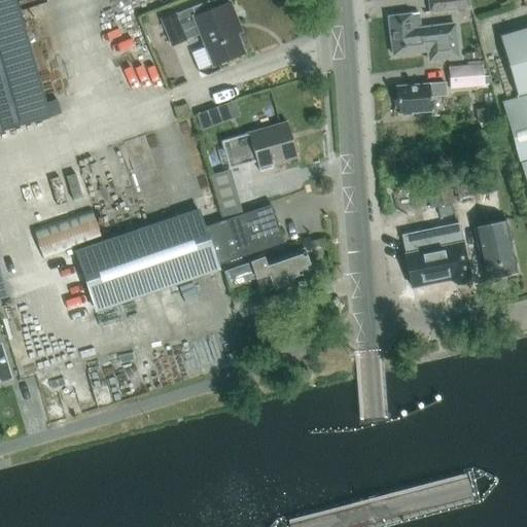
[(0,0),(0,132),(50,117),(49,116),(61,113),(57,100),(46,103),(14,0),(0,0)]
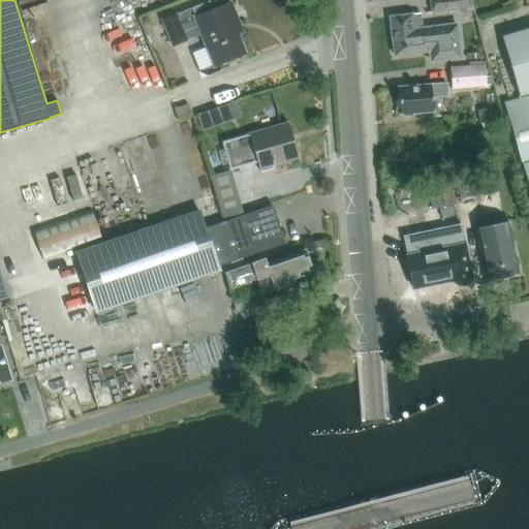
[(429,0),(432,12),(471,7),(469,0),(429,0)]
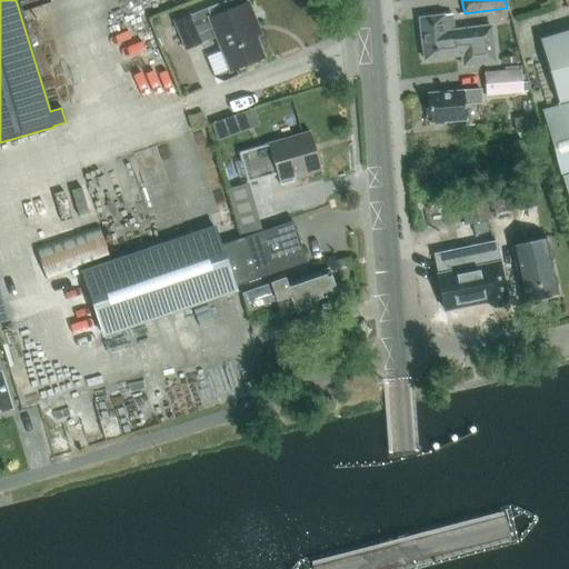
[(232,69),(261,58),(253,37),(260,35),(248,3),(229,10),(226,2),(191,16),(190,12),(172,19),(185,51),(220,37),(232,69)]
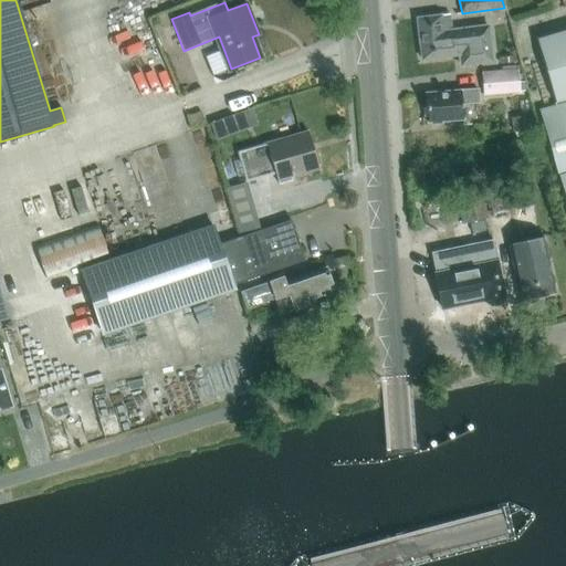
[(493,62),(489,27),(452,31),(450,14),(418,19),(422,60),(460,55),(461,65),(493,62)]
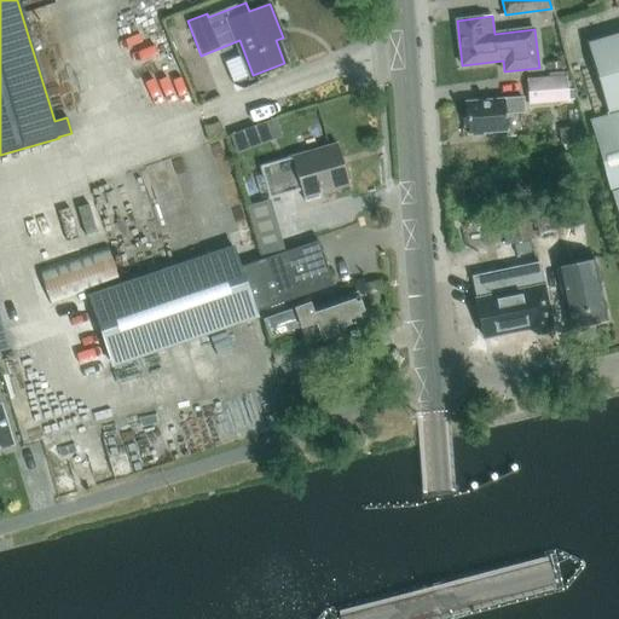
[(618,35),(591,44),(612,111),(618,108),(618,35)]
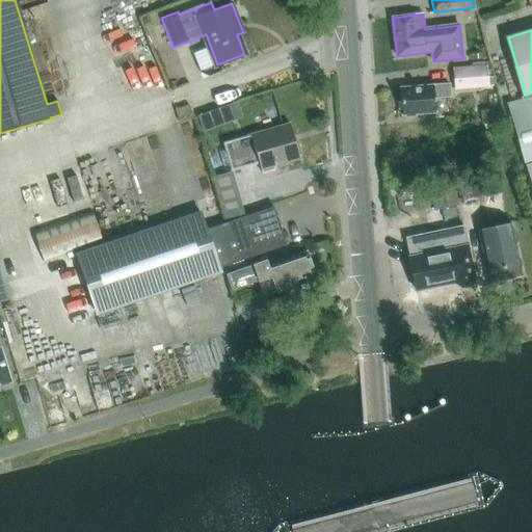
[(454,70),(456,90),(489,87),(487,67),(454,70)]
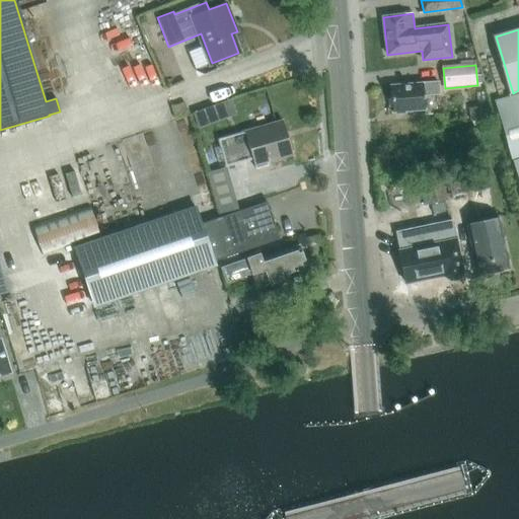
[(393,112),(425,109),(424,96),(439,95),(438,83),(392,86),(393,112)]
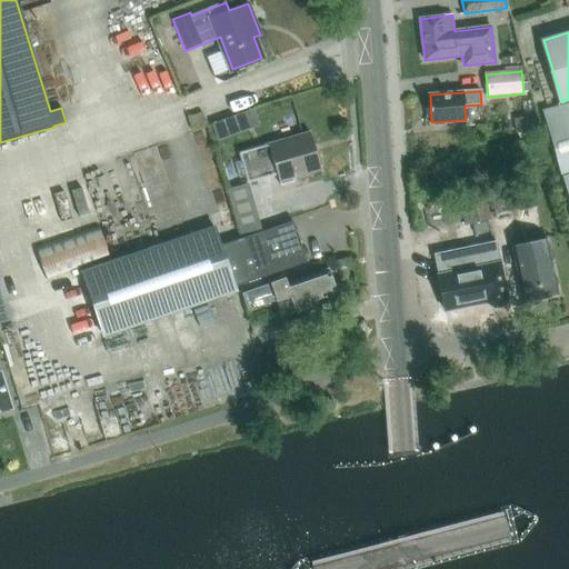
[(568,103),(543,112),(568,199),(568,103)]
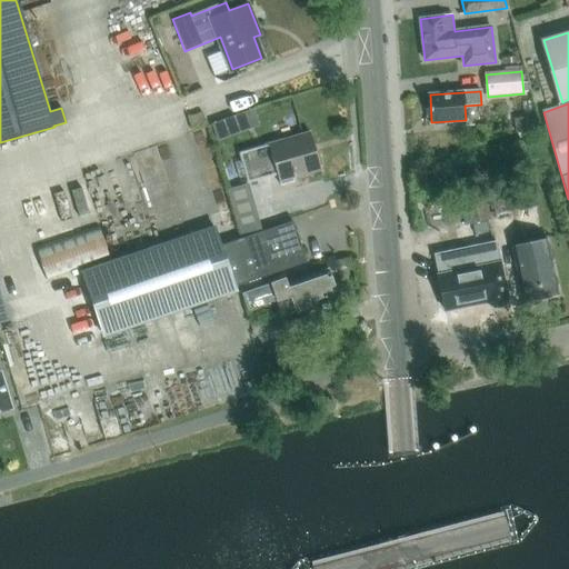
[(211,125),(218,141),(235,135),(228,118),(211,125)]
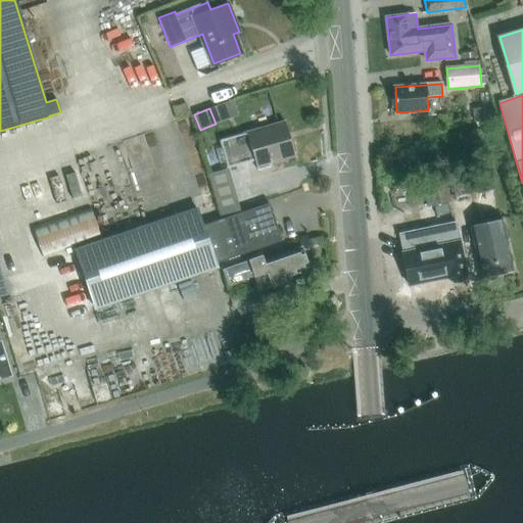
[(483,108),(472,108),(473,122),(484,121),(483,108)]
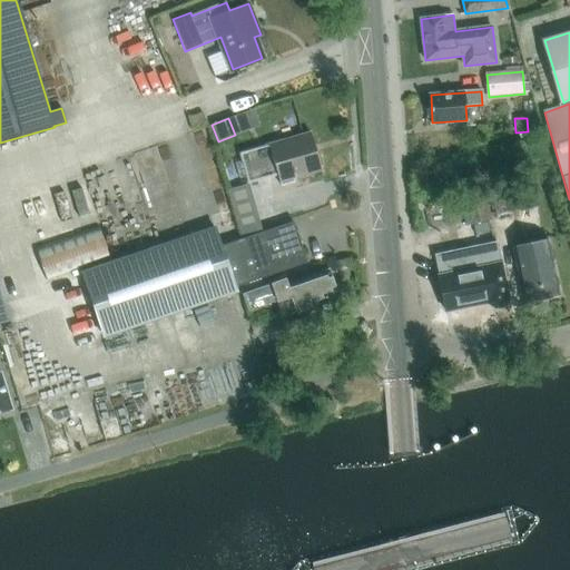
[(268,146),(239,154),(246,177),(248,183),(269,177),(278,174),(279,176),(281,182),(282,182),(285,184),(287,183),(292,182),(293,179),(294,178),(321,170),(311,133),(268,145),(268,146)]
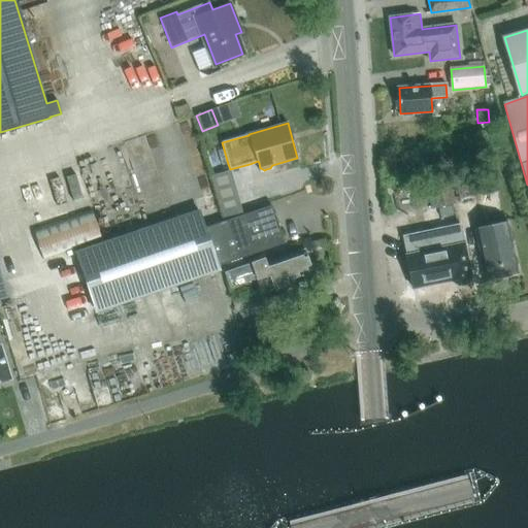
[(220,171),(223,213),(239,212),(236,170),(220,171)]
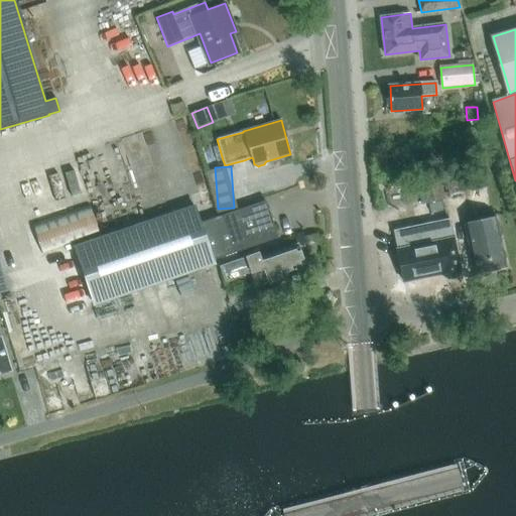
[(488,185),(483,166),(467,170),(468,172),(445,177),(450,196),(488,185)]
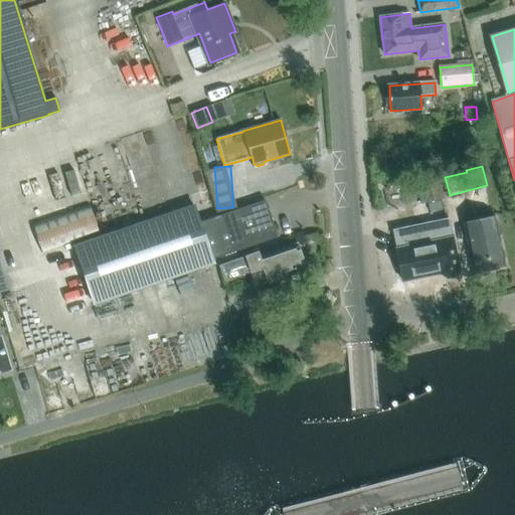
[(444,199),(438,170),(415,175),(421,204),(444,199)]
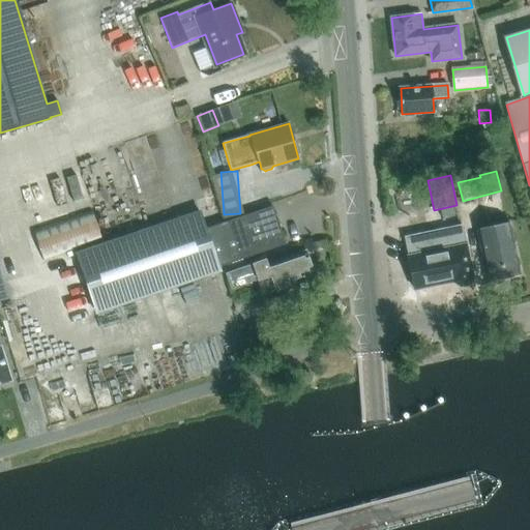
[(205,229),(199,210),(76,251),(96,312),(219,271),(217,266),(285,244),(272,206),(205,229)]
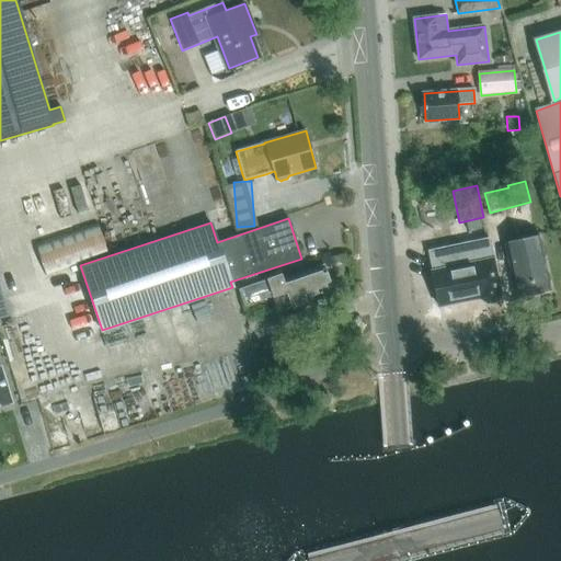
[(110,254),(99,222),(36,243),(47,275),(110,254)]
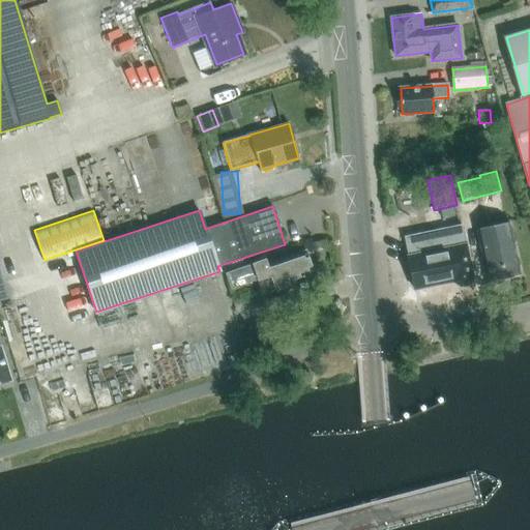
[(520,275),(509,224),(478,230),(489,282),(520,275)]
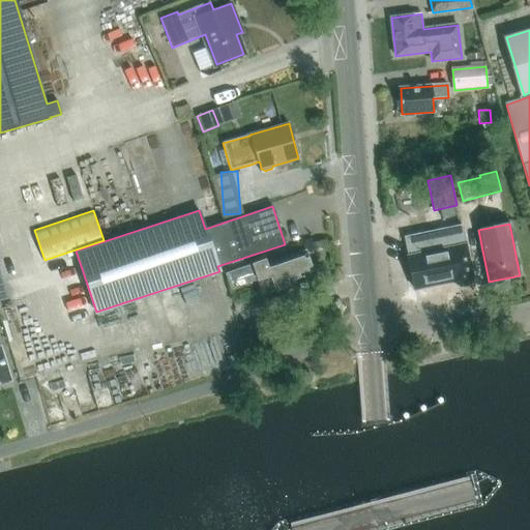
[(474,278),(464,226),(407,237),(411,256),(409,256),(415,290),(452,283),(460,288),(471,286),(474,278)]
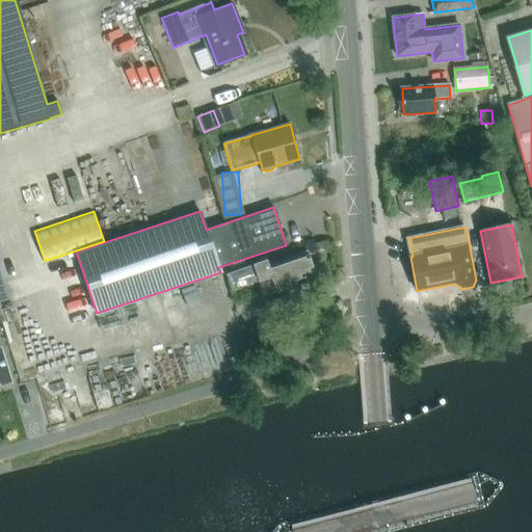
[(314,275),(307,251),(268,264),(267,260),(228,272),(233,288),(259,280),(263,294),(280,289),(280,290),(291,287),(290,286),(294,284),(294,282),(314,275)]
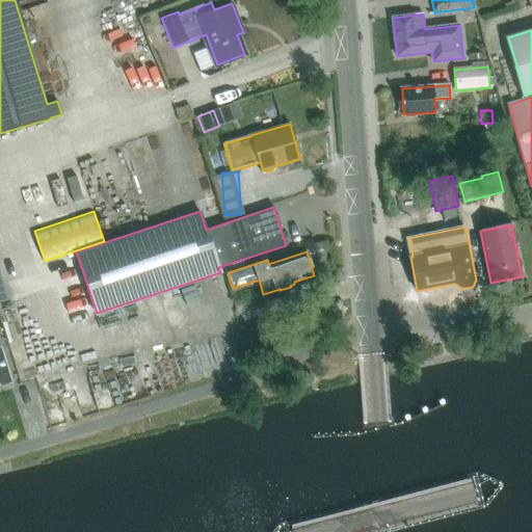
[(0,383),(10,380),(1,348),(0,348),(0,383)]
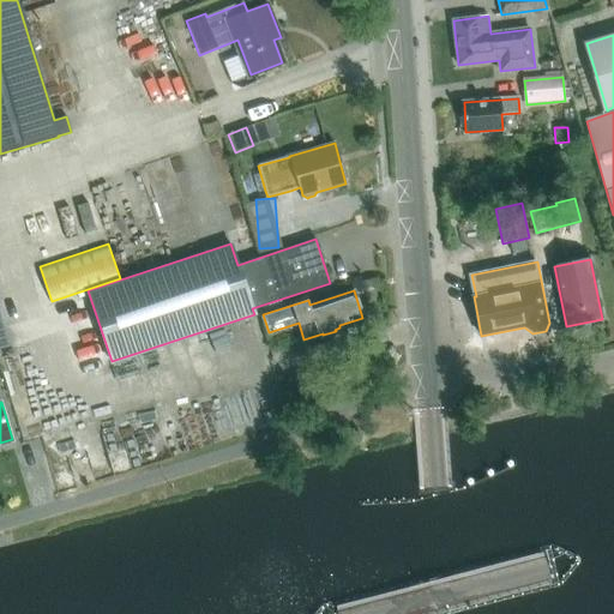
[(461,571),(426,579),(435,613),(438,613),(470,606),(461,571)]
